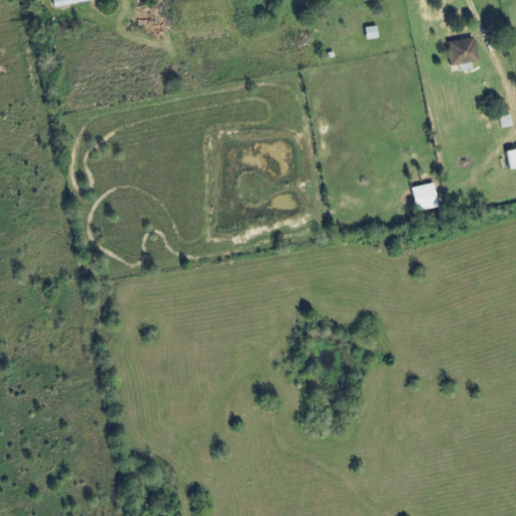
[(52,0),(54,9),(96,0),(52,0)]
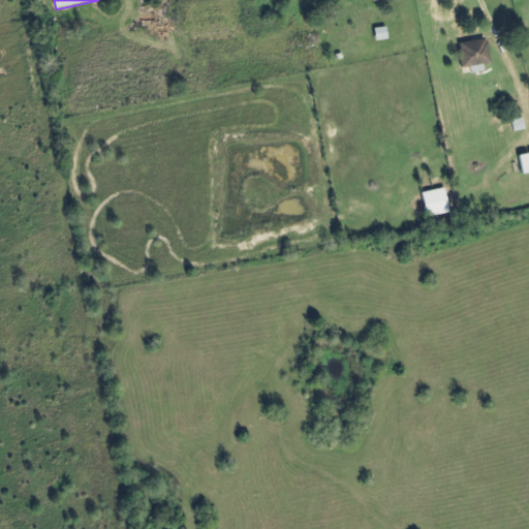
[(376,42),(390,39),(387,28),(374,30),(376,42)]
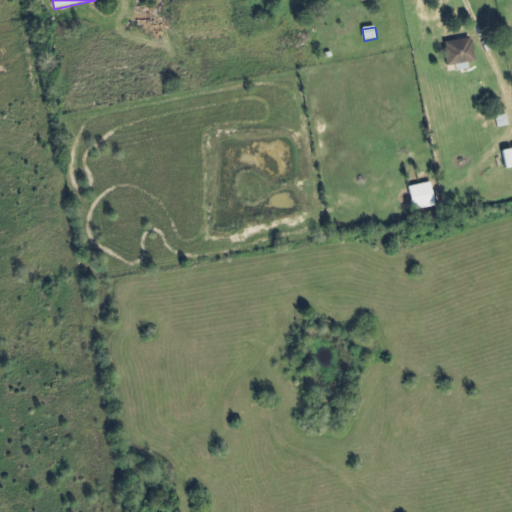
[(456,65),(457,71),(469,69),(468,63),(476,62),(471,38),(444,44),(448,67),(456,65)]
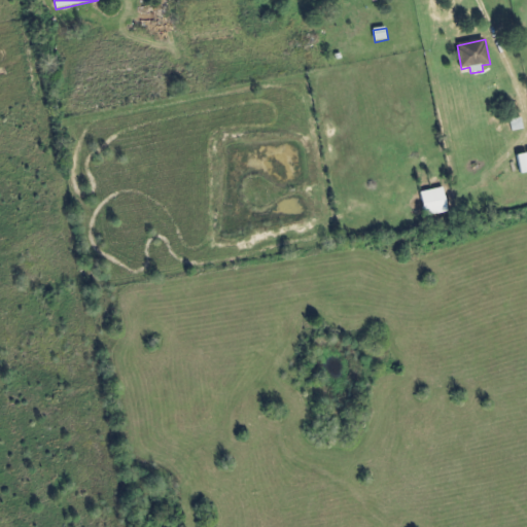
[(526,153),(518,155),(520,175),(526,173),(526,153)]
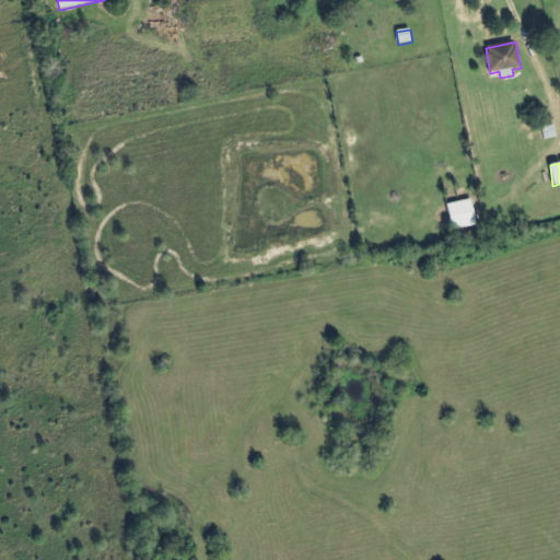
[(476,226),(473,201),(447,205),(451,230),(476,226)]
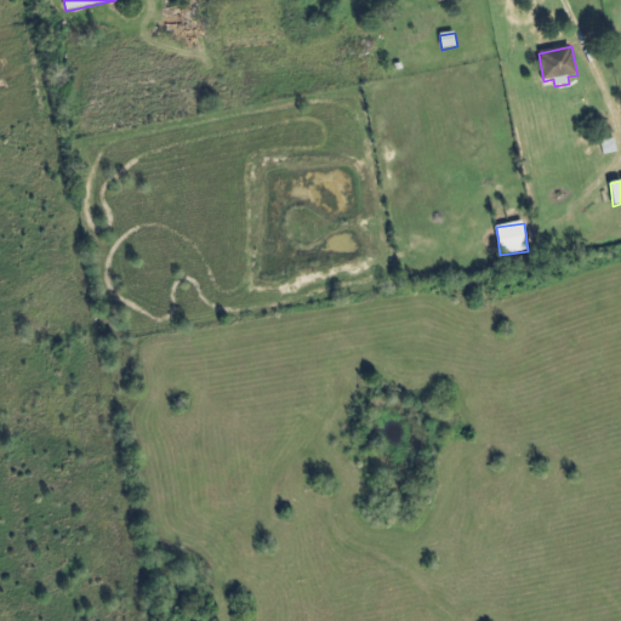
All buildings are outlined.
